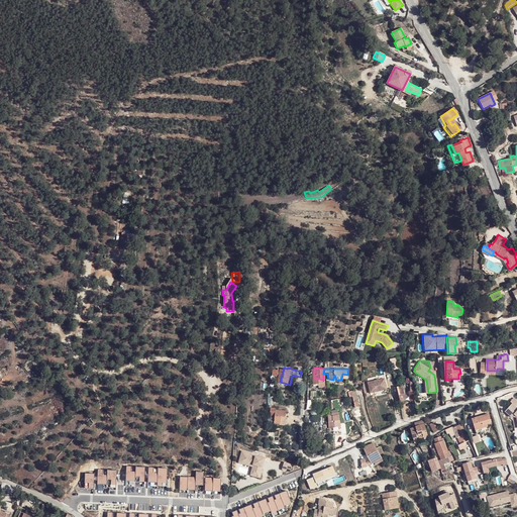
[(384,380),(367,383),(369,394),(386,390),(384,380)]
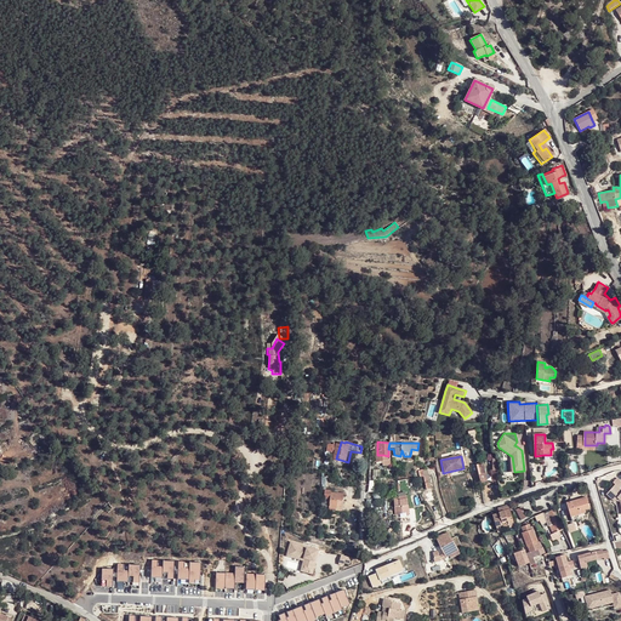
[(615,485),(607,494),(614,502),(616,499),(617,497),(620,501),(620,502),(620,511),(620,489),(620,488),(620,482),(617,479),(613,483),(615,485)]
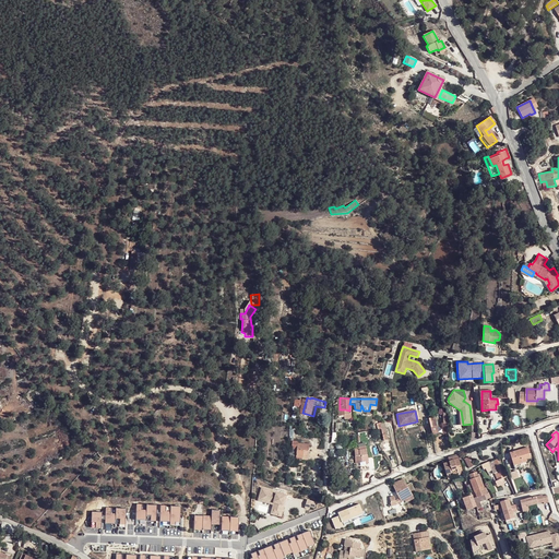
[(296,442),(290,441),(290,449),(295,450),(295,456),(300,458),(301,460),(307,460),(308,444),(296,443),(296,442)]
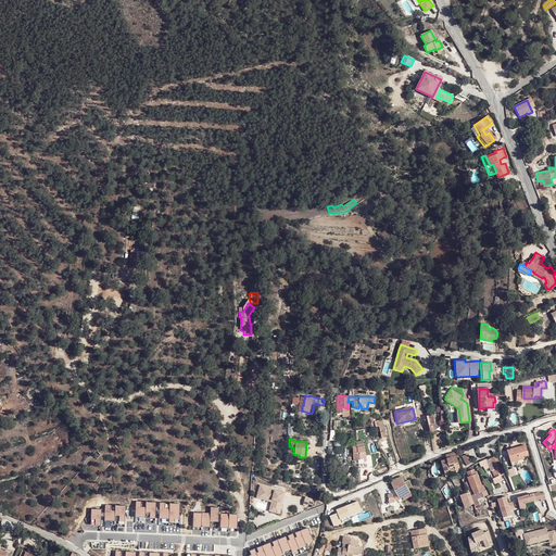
[(355,446),(351,447),(353,460),(366,457),(363,440),(355,442),(355,446)]
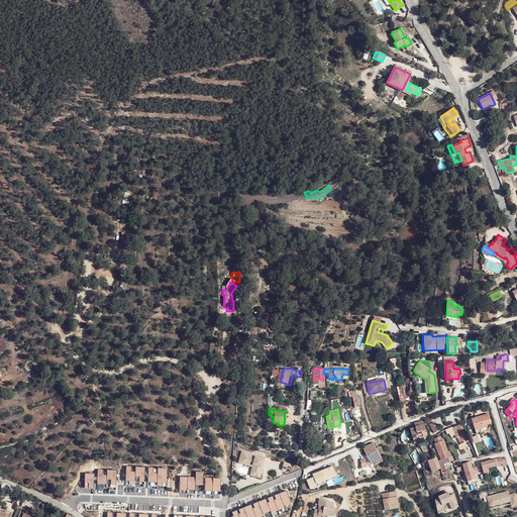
[(487,415),(471,419),(472,425),(473,425),(473,426),(473,428),(474,431),(486,427),(485,425),(490,423),(487,415)]
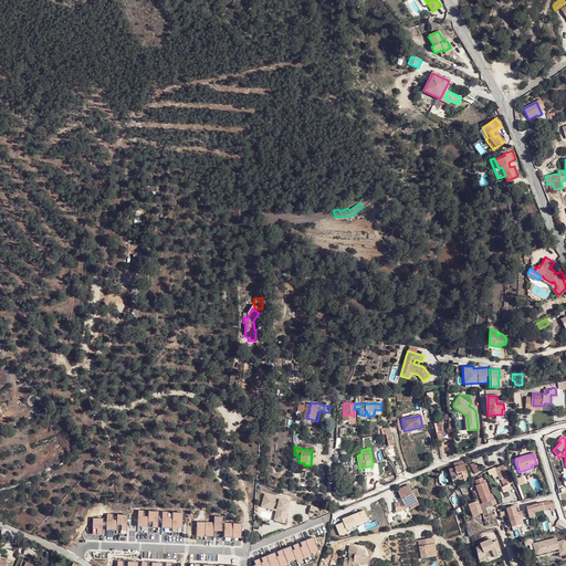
[(469,479),(463,459),(453,463),(454,468),(457,478),(458,481),(469,479)]
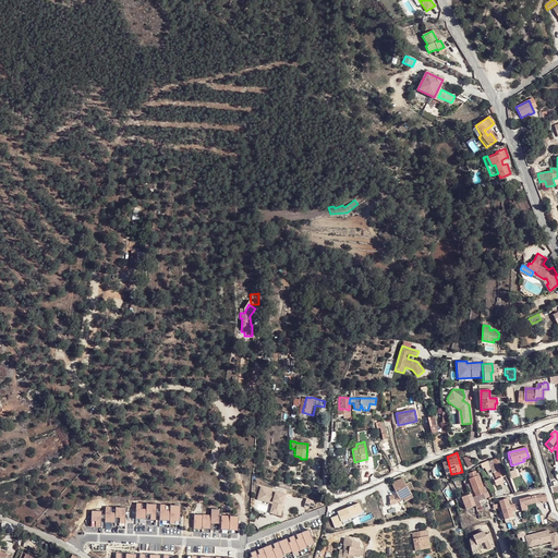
[(468,456),(463,458),(469,468),(473,464),(468,456)]
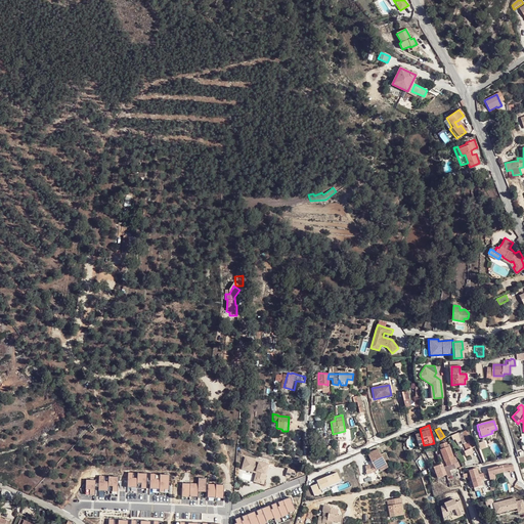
[(467,449),(471,448),(474,447),(472,440),(468,441),(466,438),(461,439),(462,440),(463,443),(465,443),(467,449)]
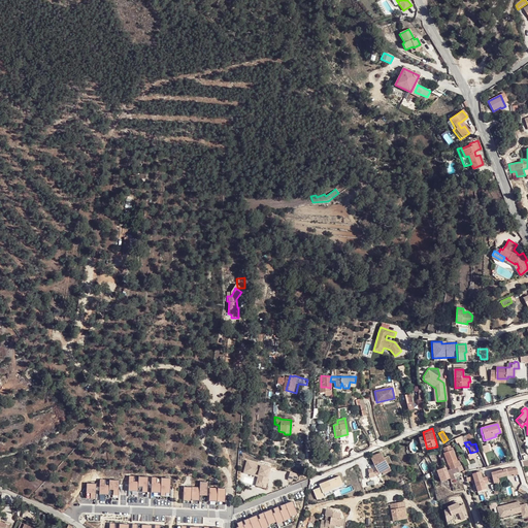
[(444,453),(443,453),(448,465),(450,470),(451,470),(452,473),(463,469),(461,466),(459,460),(458,461),(453,449),(452,449),(450,446),(442,448),(444,453)]
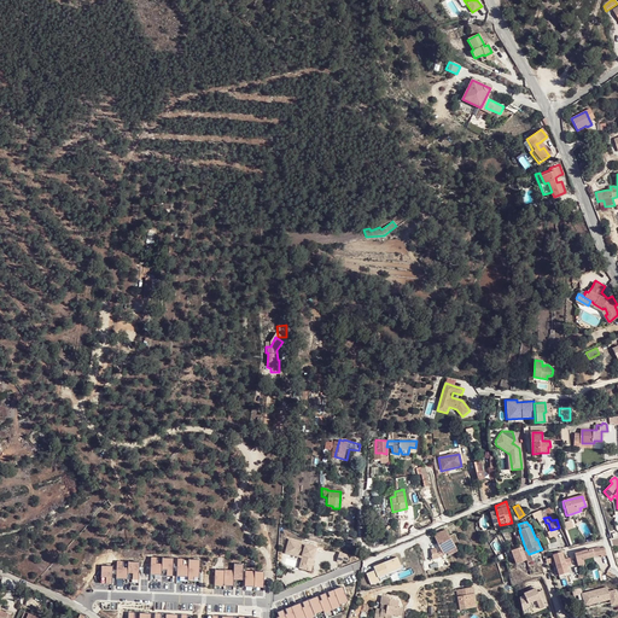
[(447,530),(435,535),(439,547),(442,551),(444,554),(449,552),(458,547),(447,530)]
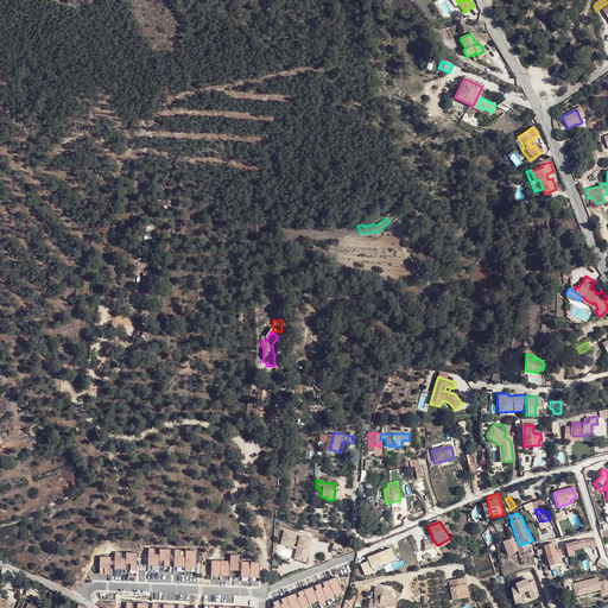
[(302,537),(284,532),(280,546),(297,551),(301,539),(302,537)]
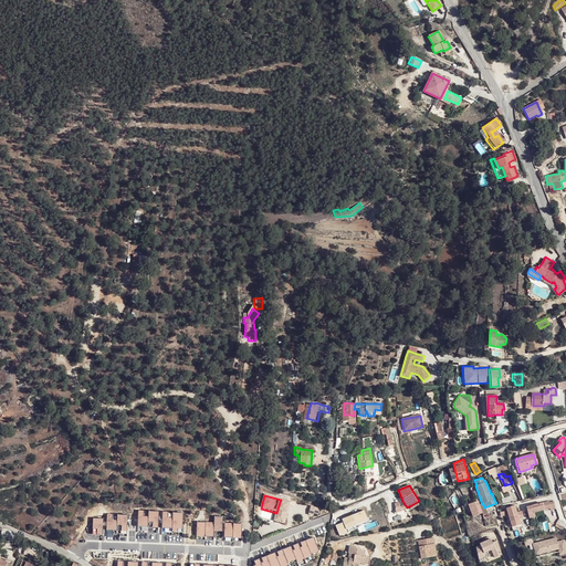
[(548,501),(526,506),(528,519),(535,516),(534,512),(551,509),(548,501)]
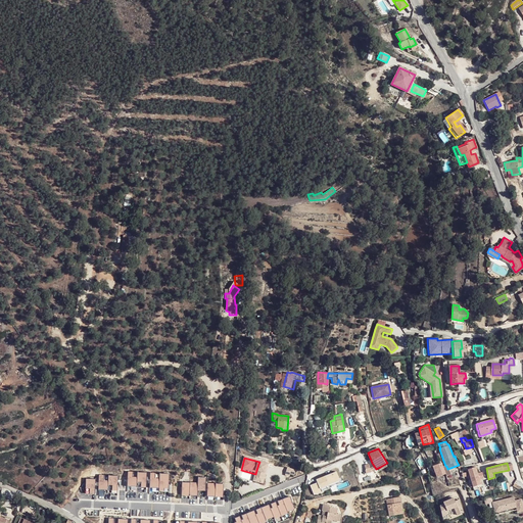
[(263,483),(268,466),(258,464),(255,474),(253,481),(263,483)]
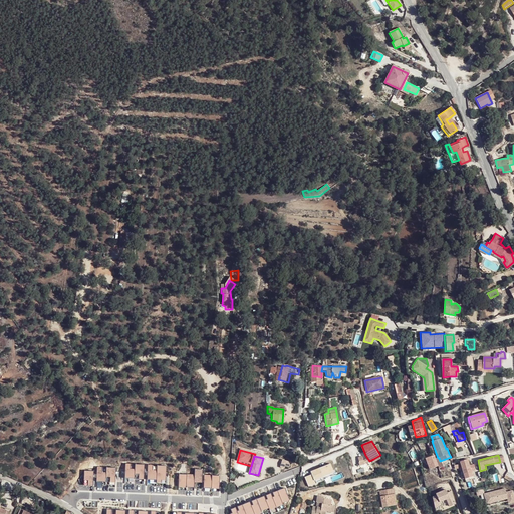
[(430,457),(425,459),(429,470),(438,466),(435,459),(432,460),(430,457)]
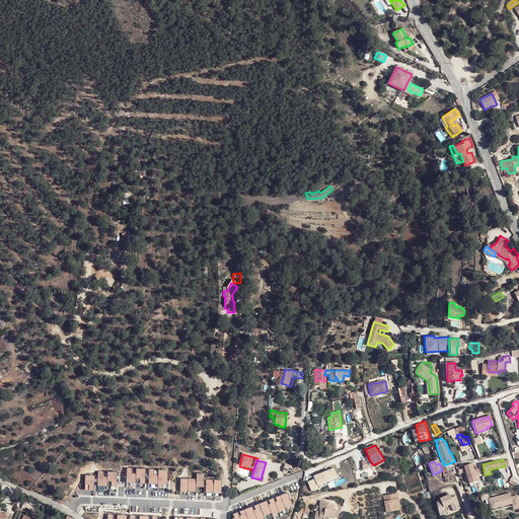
[(472,463),(463,466),(469,484),(477,480),(475,475),(479,474),(477,466),(473,467),(472,463)]
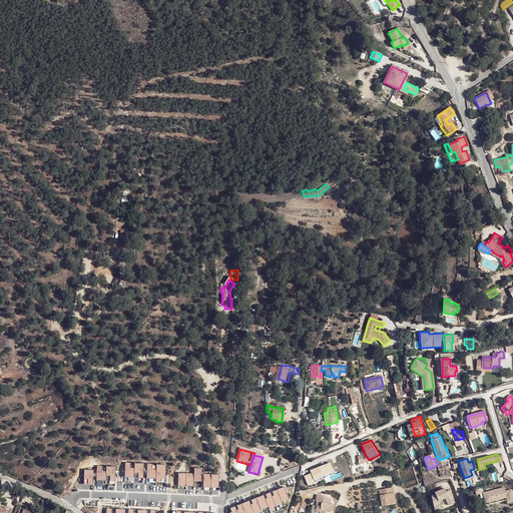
[(144,464),(125,463),(124,478),(143,479),(144,464)]
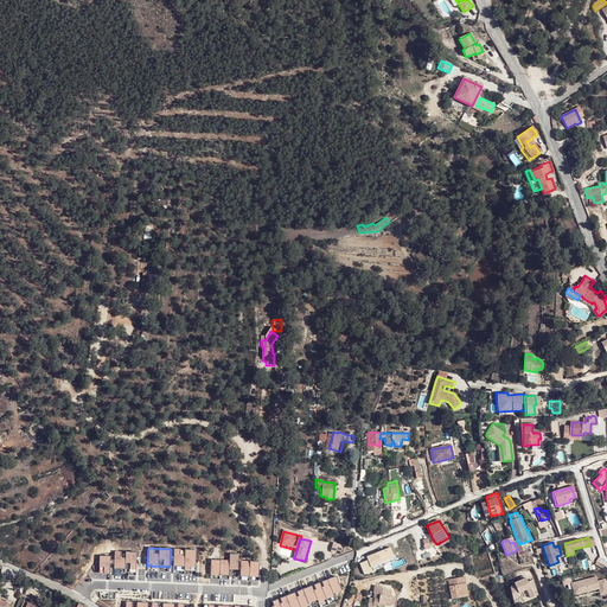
[(369,560),(360,562),(364,574),(372,570),(371,567),(381,563),(395,558),(391,548),(368,556),(369,560)]
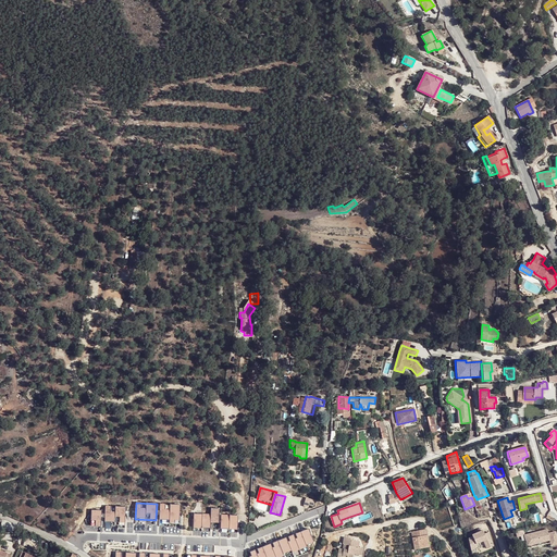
[(180,505),(160,504),(160,519),(180,520),(180,505)]
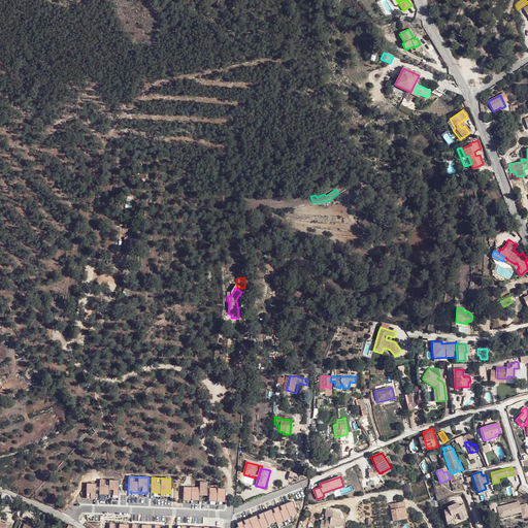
[(120,481),(100,480),(99,495),(119,496),(120,481)]
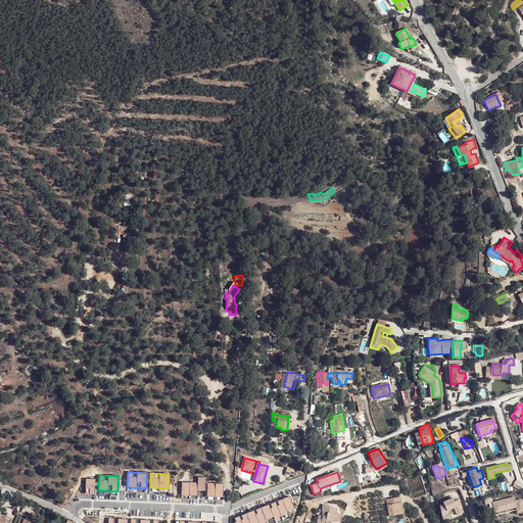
[(198,490),(205,490),(206,477),(199,477),(198,490)]
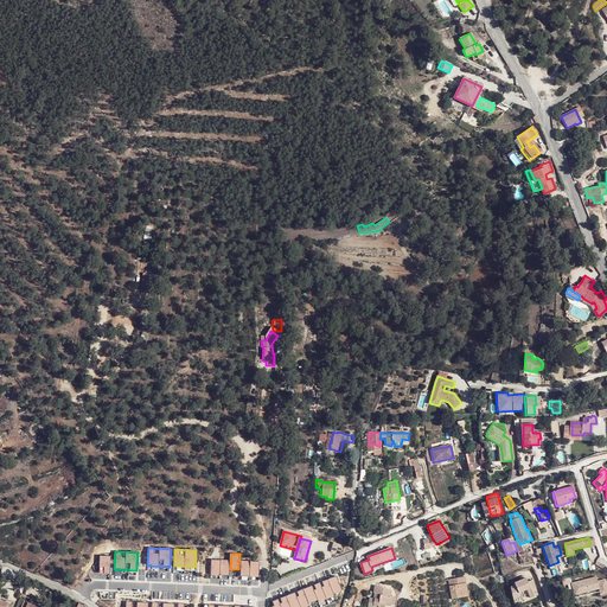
[(110,557),(100,556),(98,573),(109,574),(110,557)]
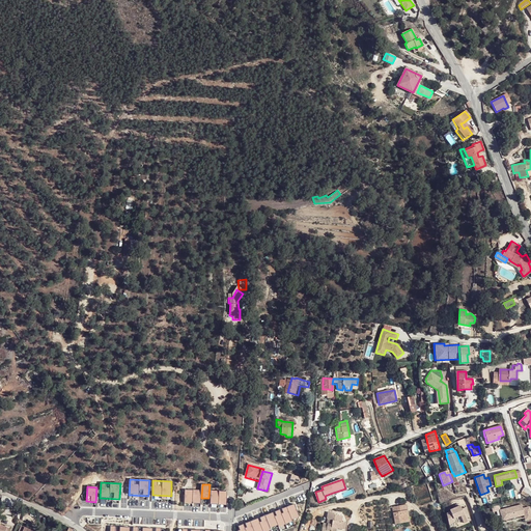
[(201,491),(184,490),(184,503),(200,503),(201,491)]
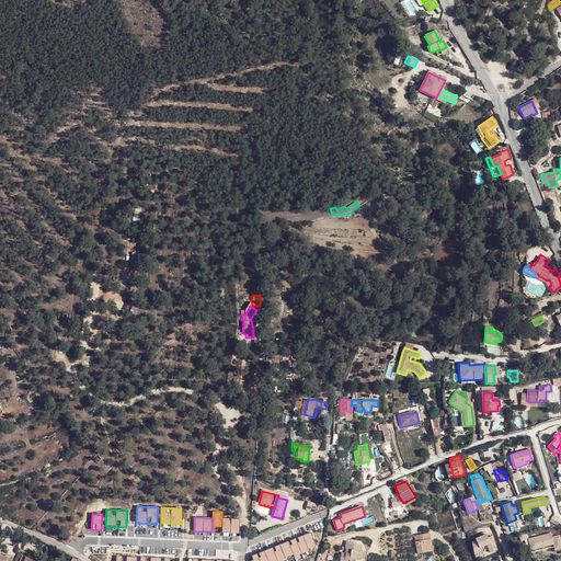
[(240,519),(222,518),(222,533),(239,534),(240,519)]
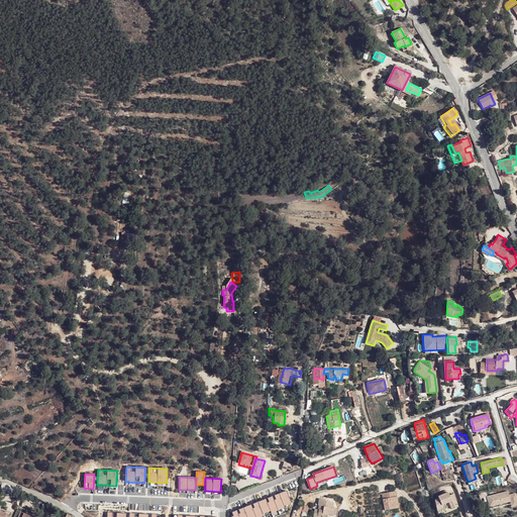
[(286,491),(230,513),(231,516),(259,516),(292,504),(286,491)]
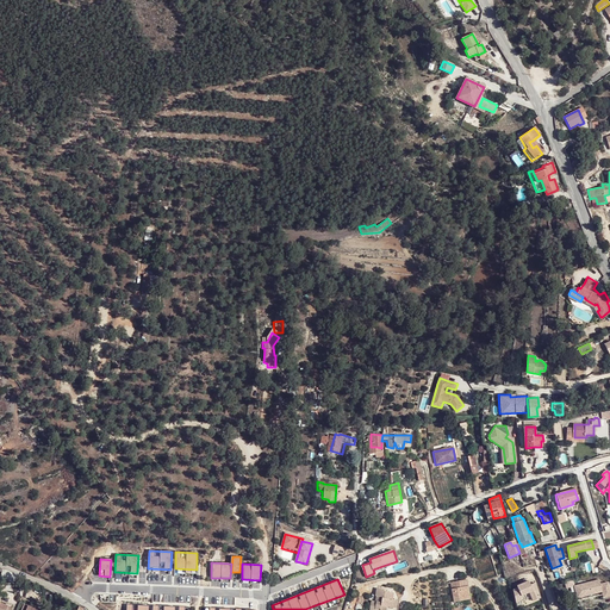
[(467,579),(450,583),(454,604),(471,601),(467,579)]
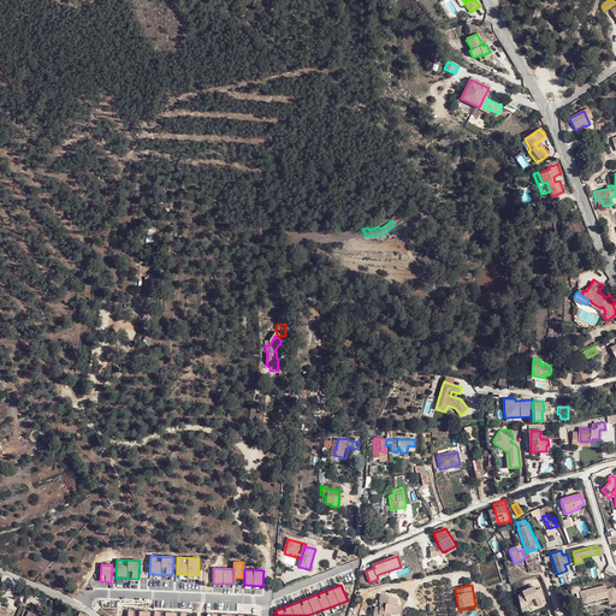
[(605,586),(580,592),(581,598),(586,597),(587,603),(609,598),(609,600),(615,598),(615,596),(614,588),(606,591),(605,586)]
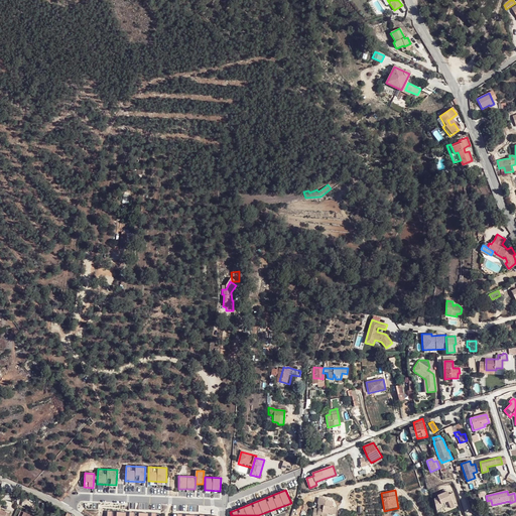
[(432,502),(436,510),(442,507),(441,504),(447,501),(449,505),(456,502),(452,494),(447,496),(445,492),(435,497),(437,500),(432,502)]
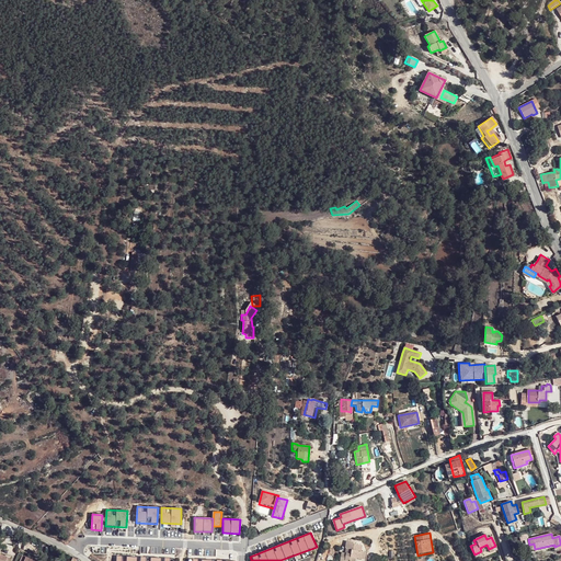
[(350,542),(344,541),(343,548),(345,548),(344,553),(339,553),(338,560),(347,560),(348,557),(359,558),(361,550),(358,550),(359,545),(350,544),(350,542)]
